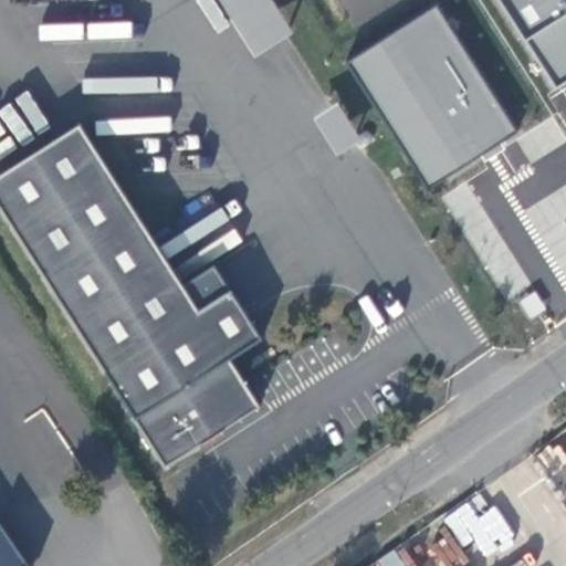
[(270,0),(217,0),(251,52),(289,29),(270,0)]
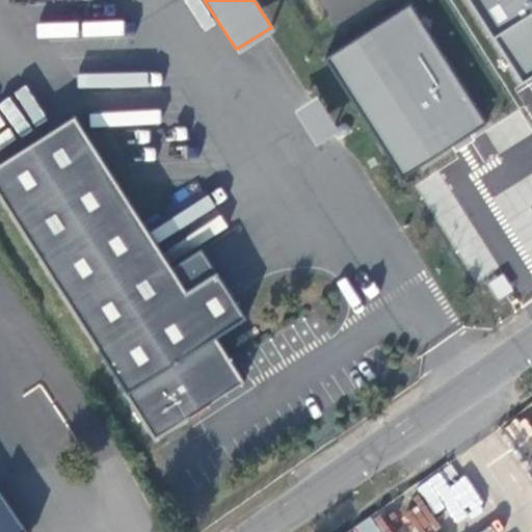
[(531,0),(470,0),(520,82),(531,75),(531,0)]
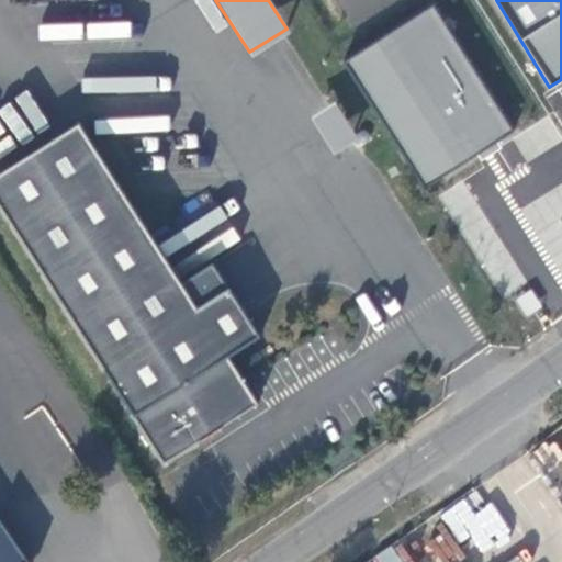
[(347,57),(423,184),(510,133),(436,6),(347,57)]
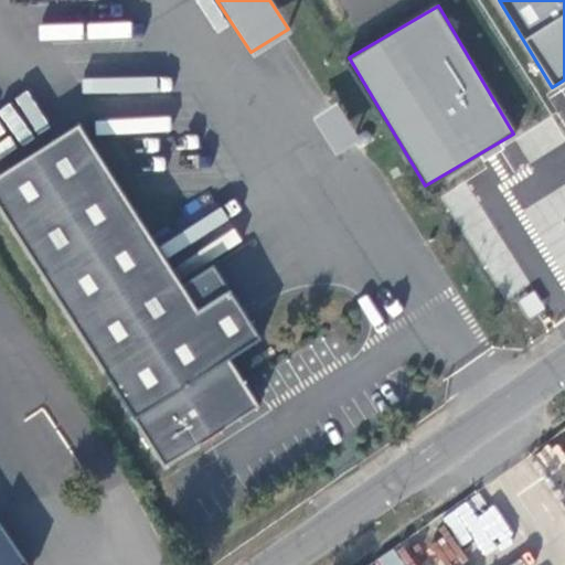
[(43,24),(42,38),(82,39),(83,14),(54,13),(54,24),(43,24)]
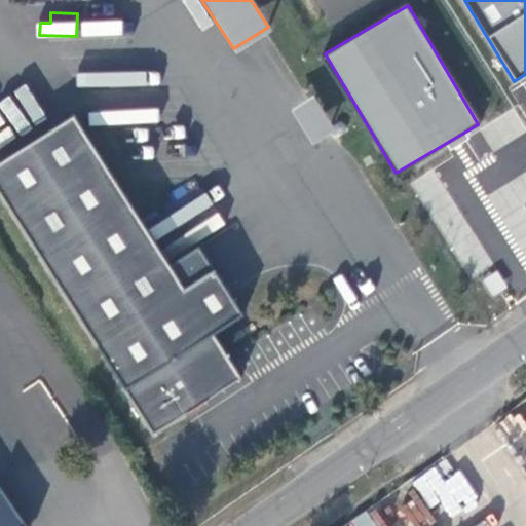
[(120,25),(81,21),(80,31),(119,35),(120,25)]
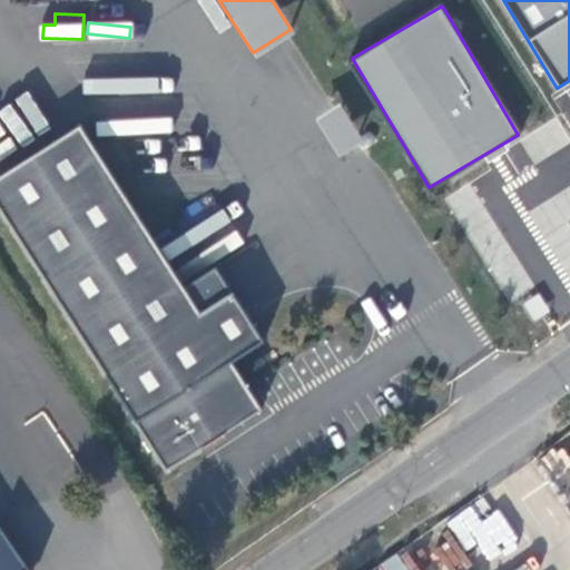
[(0,174),(0,212),(164,470),(199,448),(259,410),(236,373),(229,362),(262,342),(231,292),(197,313),(149,238),(77,125),(0,174)]
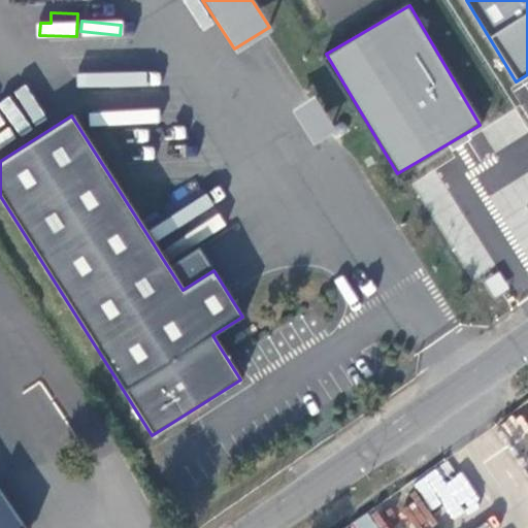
[(493,297),(507,290),(500,272),(485,279),(493,297)]
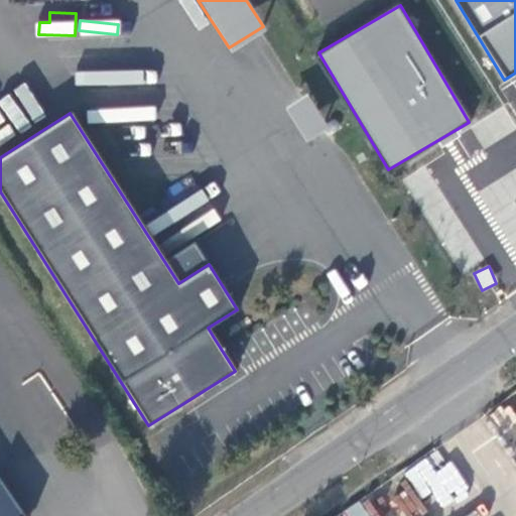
[(404,471),(419,500),(433,493),(441,508),(470,493),(453,461),(433,470),(427,459),(404,471)]
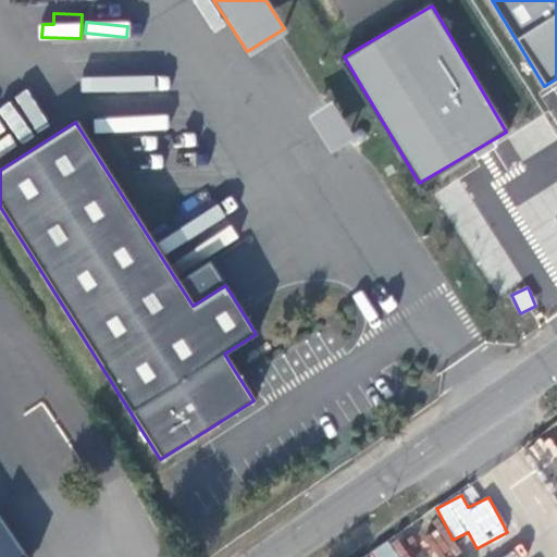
[(0,556),(27,556),(0,517),(0,556)]
